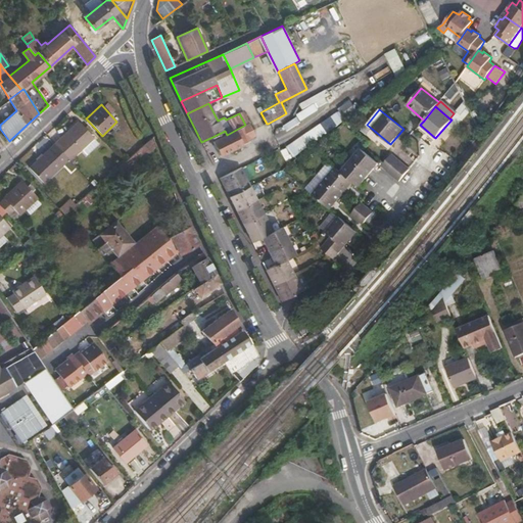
[(448,127),(456,131),(466,114),(459,110),(448,127)]
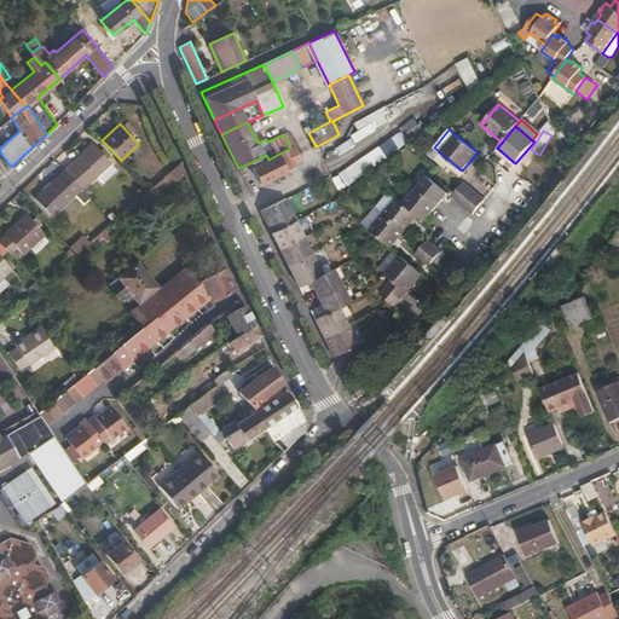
[(288,132),(283,134),(290,148),(295,145),(288,132)]
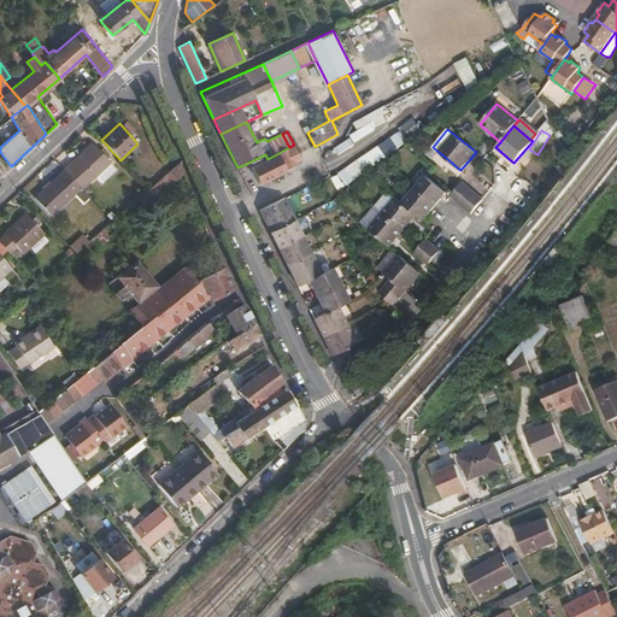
[(340,174),(347,184),(399,151),(392,139),(340,174)]
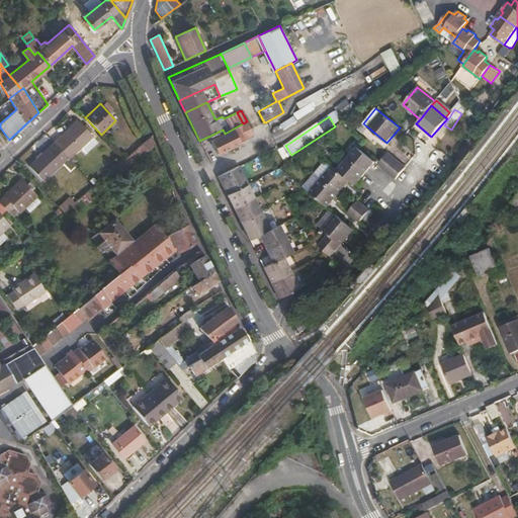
[(77,120),(54,143),(68,159),(69,160),(80,149),(85,154),(97,143),(92,138),(93,137),(77,120)]
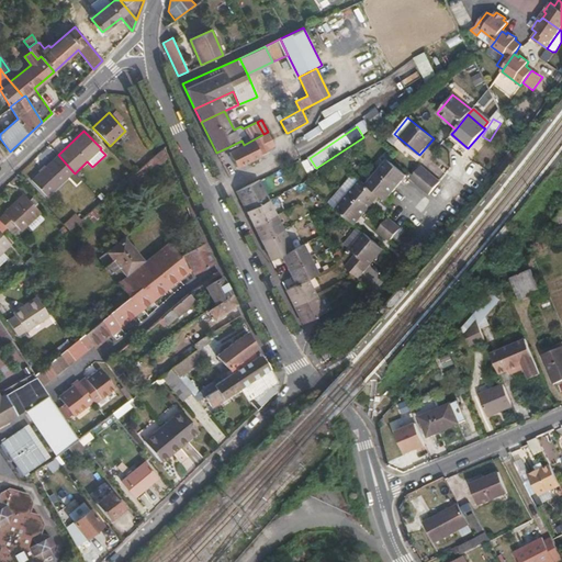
[(268,132),(263,134),(270,147),(274,145),(268,132)]
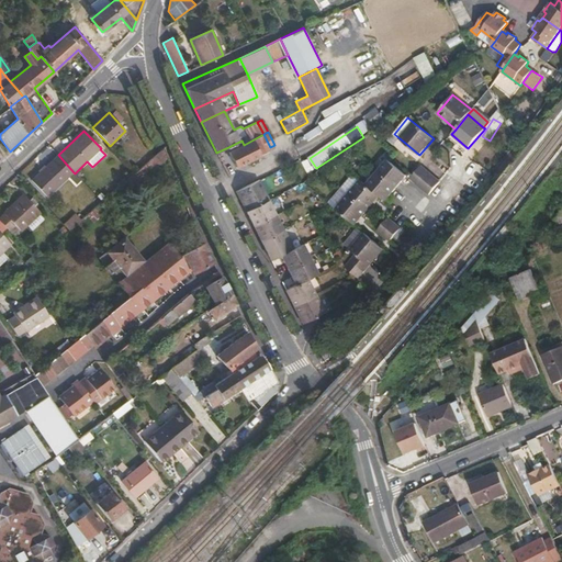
[(270,147),(263,134),(244,145),(233,149),(228,153),(236,168),(259,156),(255,146),(256,145),(262,156),(270,153),(268,148),(270,147)]
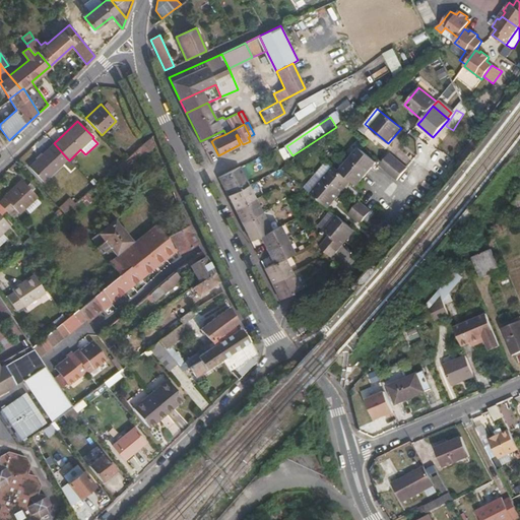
[(365,134),(370,128),(365,124),(360,130),(365,134)]
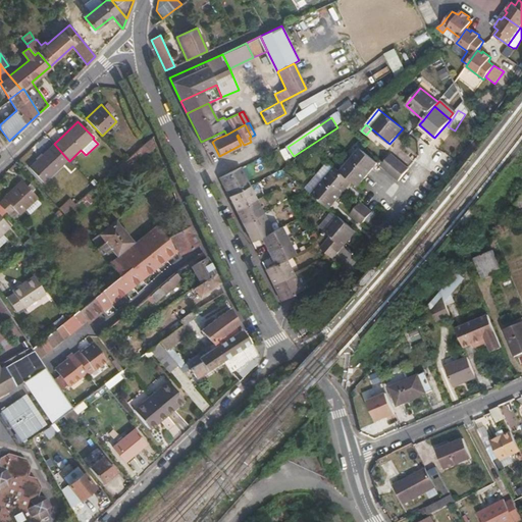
[(152,137),(144,144),(149,153),(156,146),(152,137)]
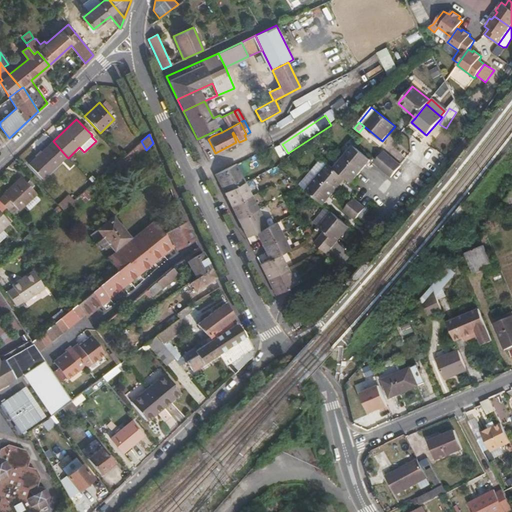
[(67,157),(53,141),(28,164),(43,180),(67,157)]
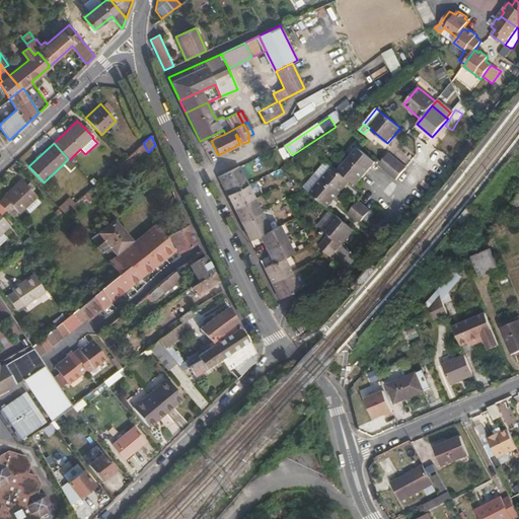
[(148,152),(143,143),(125,159),(116,167),(121,172),(138,157),(140,159),(148,152)]
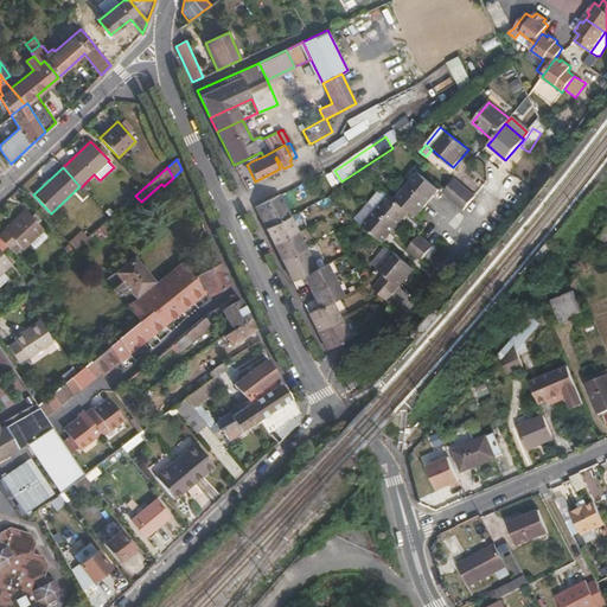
[(440,190),(419,172),(408,186),(428,204),(440,190)]
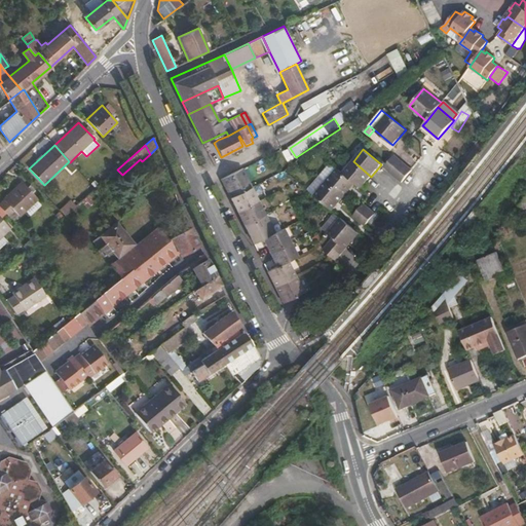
[(383,167),(389,173),(401,159),(395,154),(384,166),(383,167)]
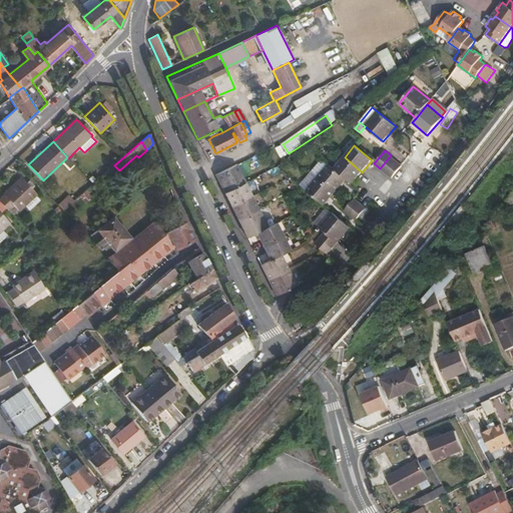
[(380,168),(386,173),(397,160),(391,155),(380,168)]
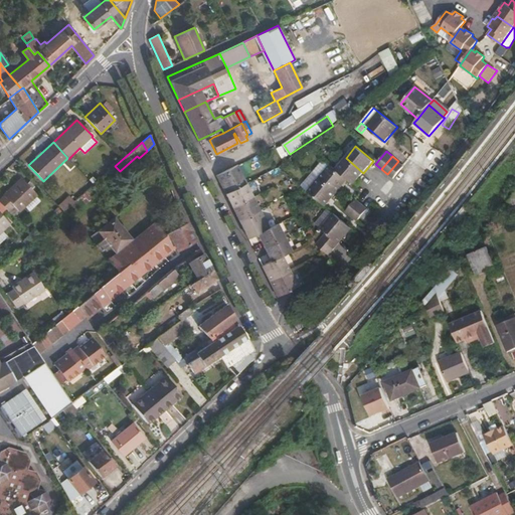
[(363,173),(346,158),(336,170),(348,179),(353,184),(363,173)]
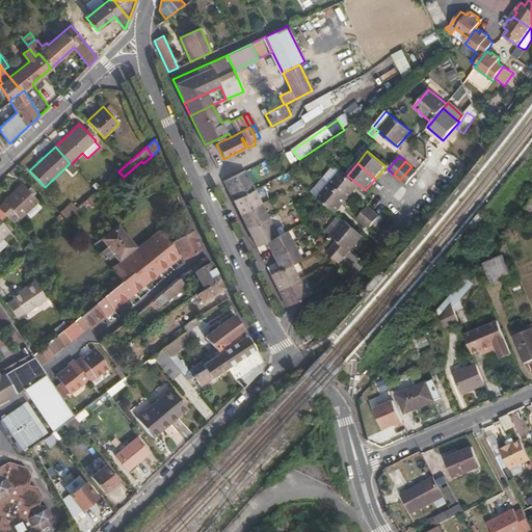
[(406,184),(417,171),(411,166),(400,180),(406,184)]
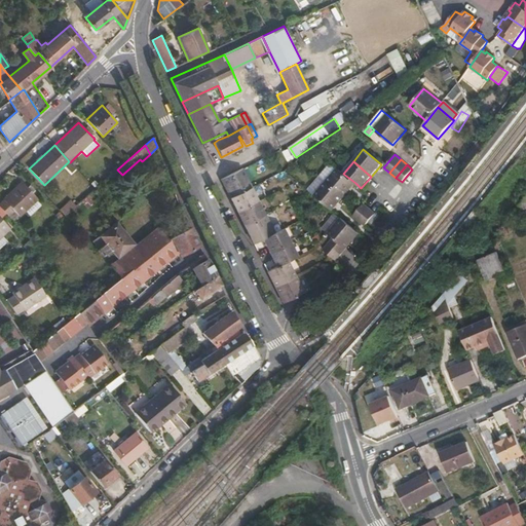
[(242,168),(221,180),(230,198),(252,187),(242,168)]
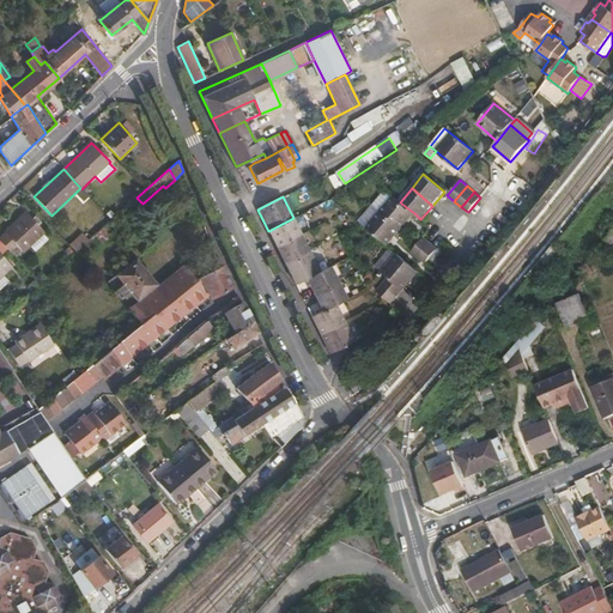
[(400,202),(393,196),(378,212),(400,230),(414,213),(400,202)]
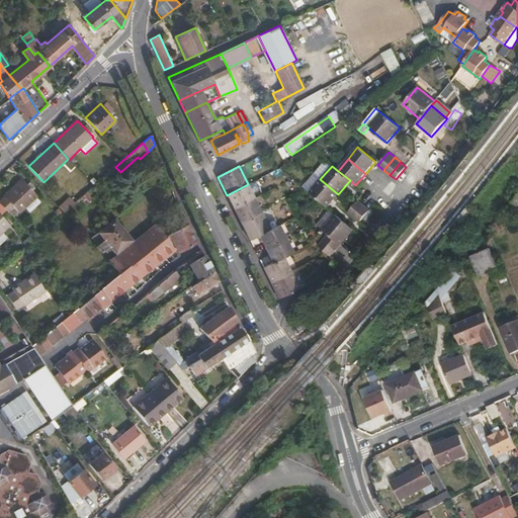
[(21,179),(0,199),(0,203),(13,218),(37,196),(32,190),(27,185),(21,179)]
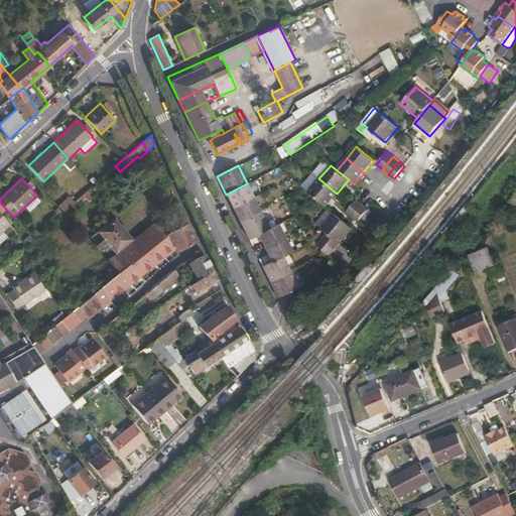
[(337,194),(318,178),(307,191),(326,207),(337,194)]
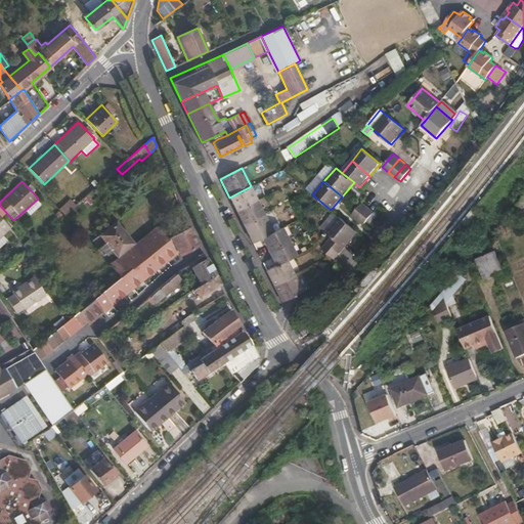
[(251,186),(229,198),(236,211),(257,201),(251,186)]
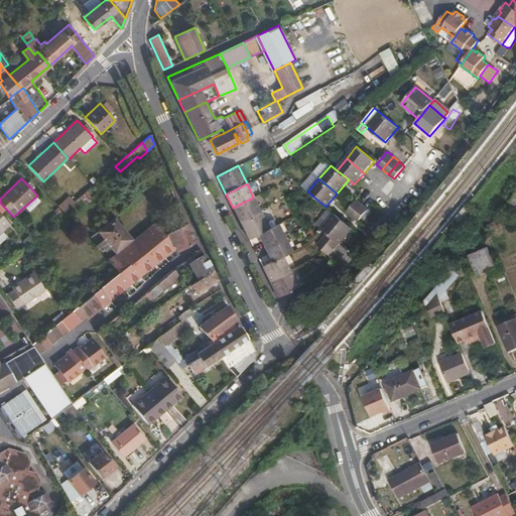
[(89,190),(80,198),(86,205),(94,196),(89,190)]
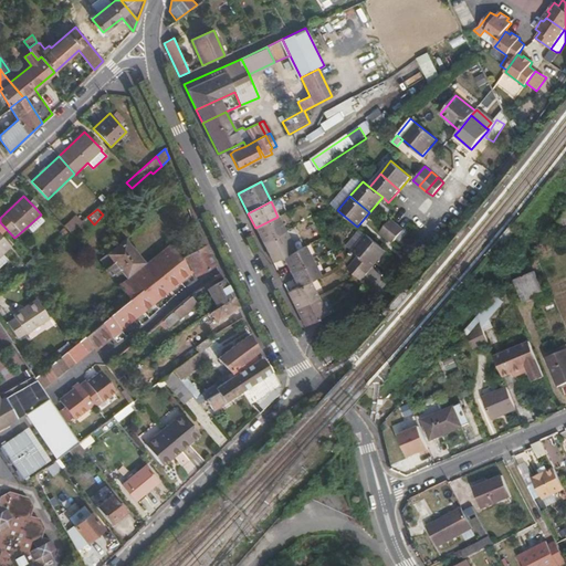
[(278,217),(255,228),(262,242),(285,231),(278,217)]
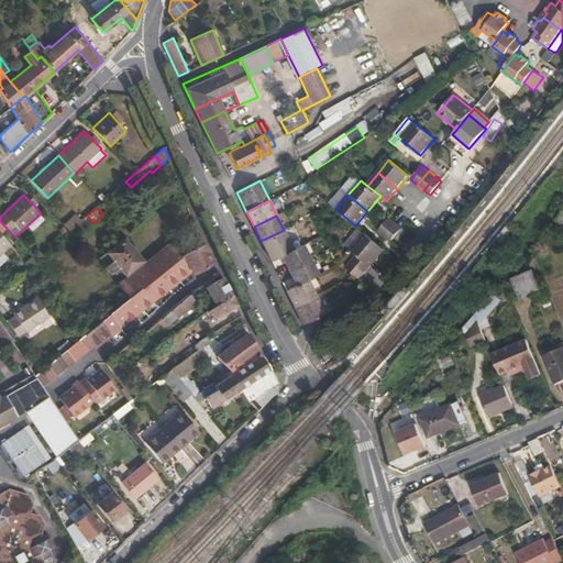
[(395,223),(389,218),(384,224),(377,231),(384,236),(395,223)]
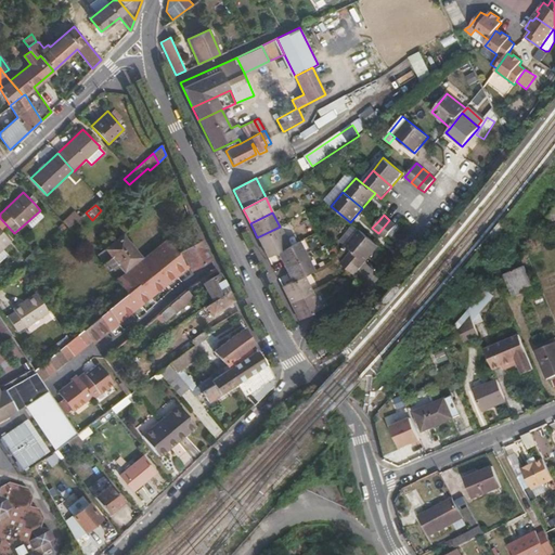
[(385,239),(396,226),(389,220),(378,233),(385,239)]
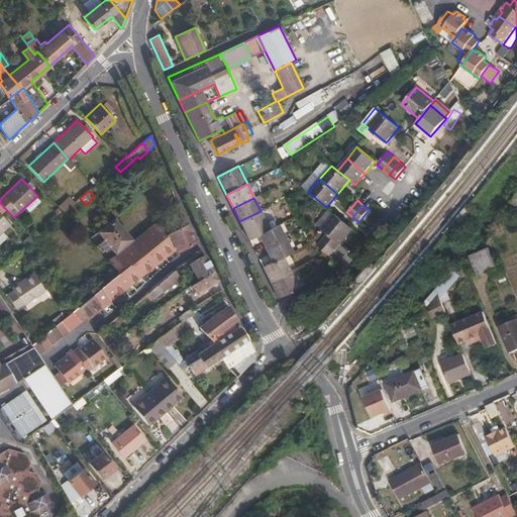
[(261,211),(239,221),(248,239),(257,235),(271,229),(262,211),(261,211)]
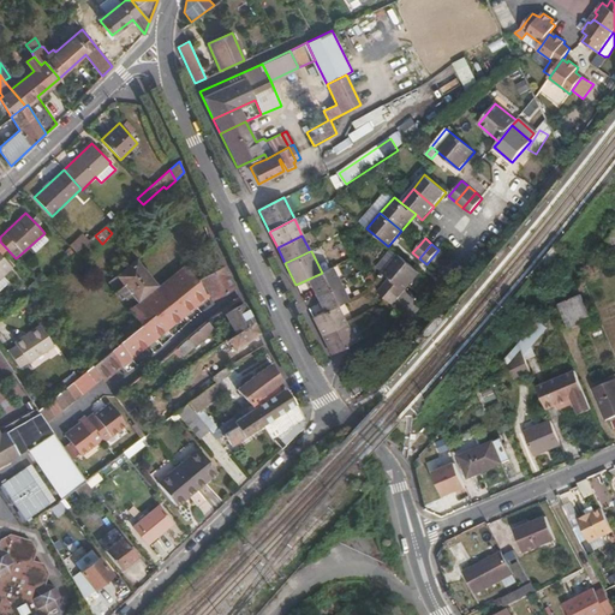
[(0,254),(0,279),(12,268),(0,254)]
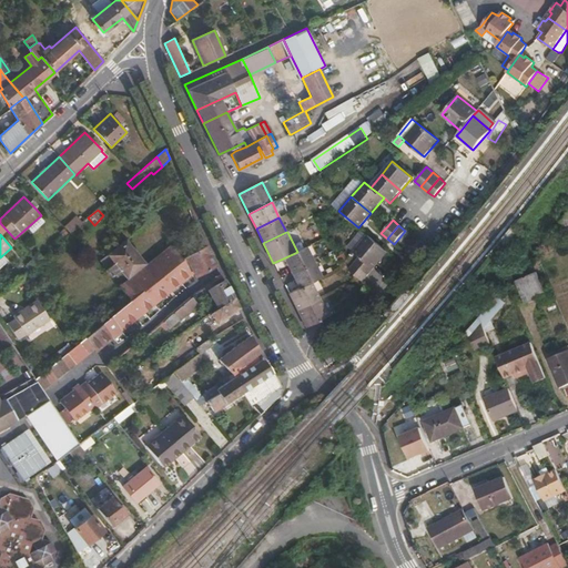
[(359,257),(373,269),(387,252),(368,235),(354,252),(359,257)]
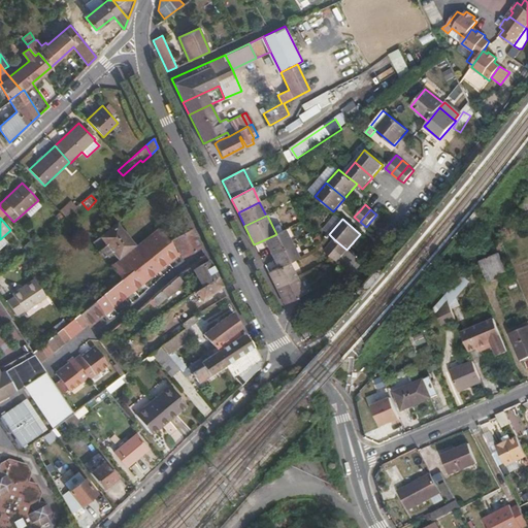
[(116,223),(93,242),(99,250),(98,251),(104,258),(111,252),(118,259),(134,245),(116,223)]
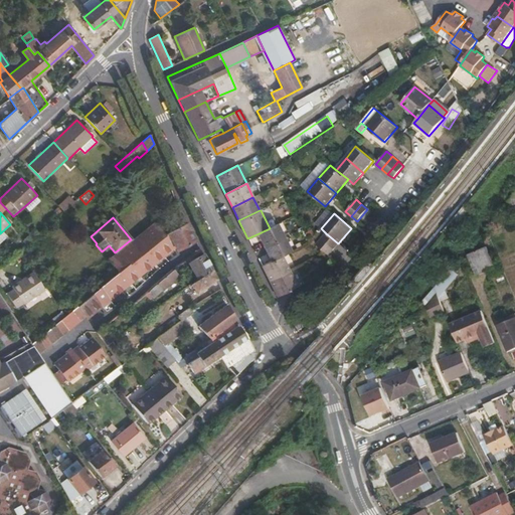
[(186,222),(184,223),(167,232),(164,234),(129,264),(119,273),(107,282),(76,307),(84,317),(96,308),(97,311),(175,247),(177,250),(195,240),(186,222)]
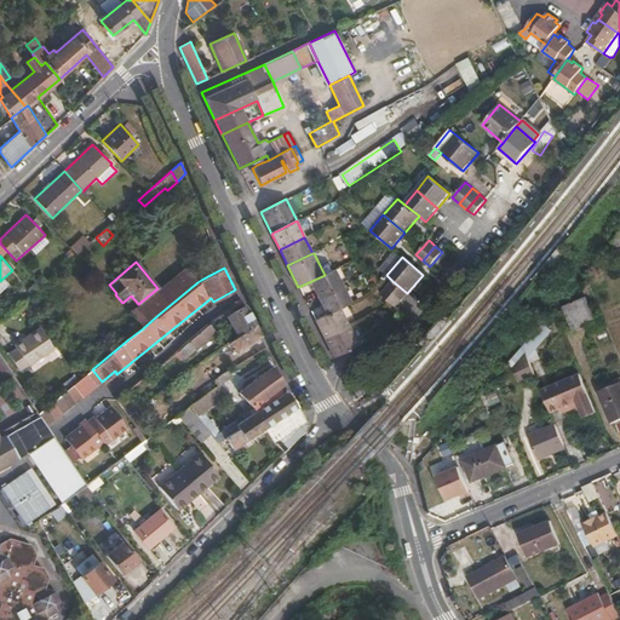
[(155,317),(197,282),(187,269),(144,304),(155,317)]
